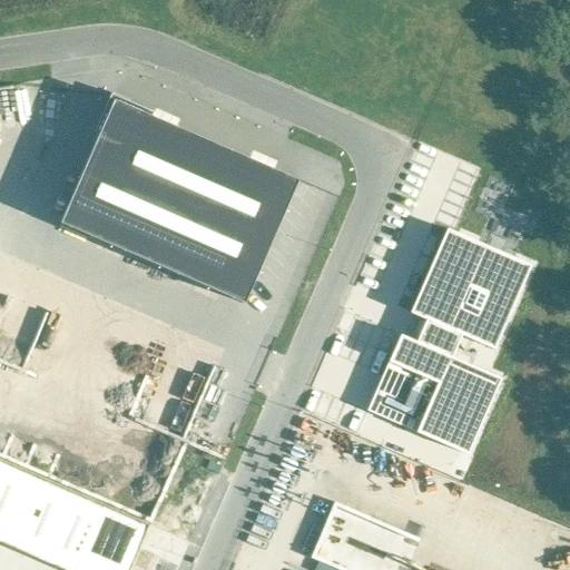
[(98,134),(59,224),(244,304),(297,180),(150,117),(153,112),(110,95),(95,133),(98,134)]
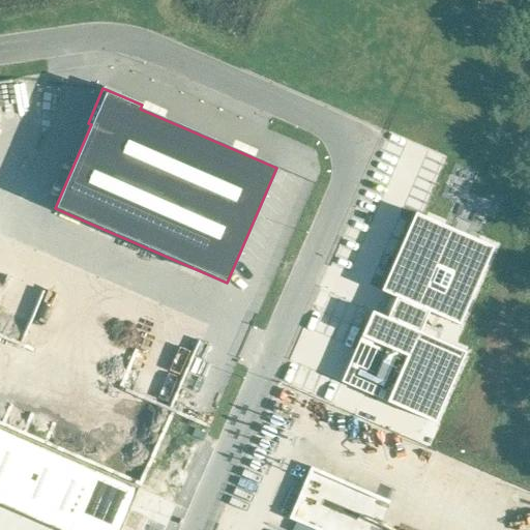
[(415,213),(407,233),(380,294),(395,300),(386,321),(372,315),(342,382),(434,422),(465,353),(418,332),(428,312),(459,325),(493,247),(415,213)]
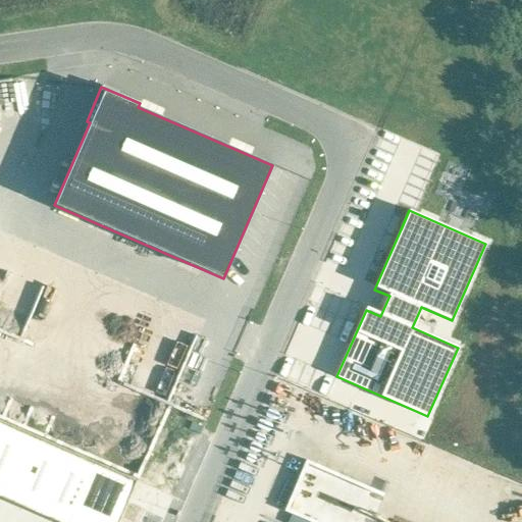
[(113,320),(65,432),(142,466),(191,354),(113,320)]
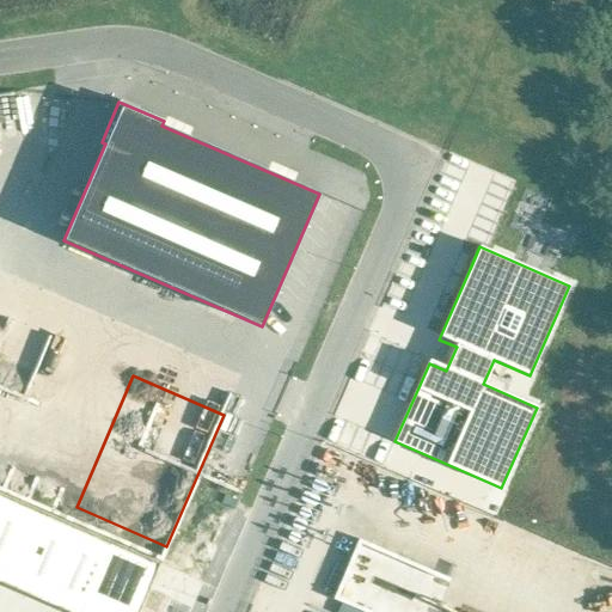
[(392,465),(392,485),(412,485),(414,465),(392,465)]
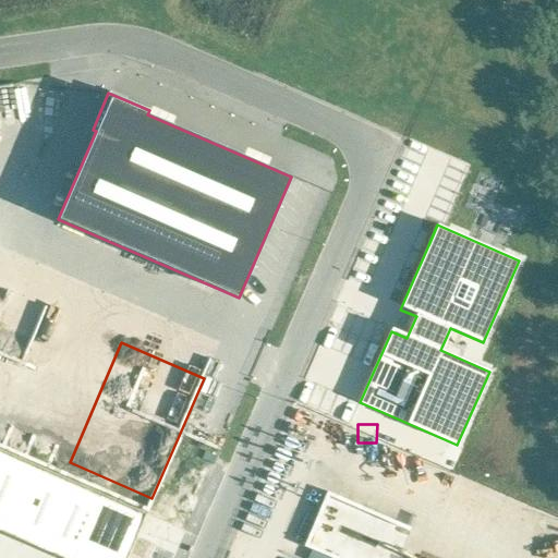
[(425,490),(433,464),(404,456),(397,483),(425,490)]
